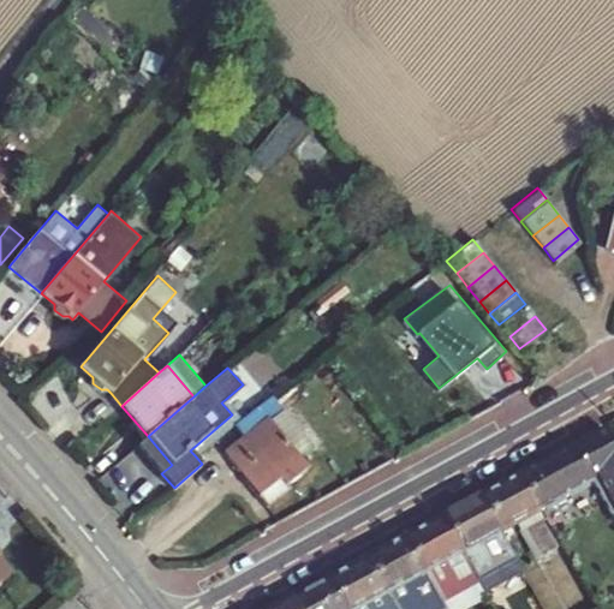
[(226,452),(260,495),(282,477),(287,483),(309,466),(298,453),(270,418),(284,409),(273,393),(242,418),(234,423),(245,437),(226,452)]
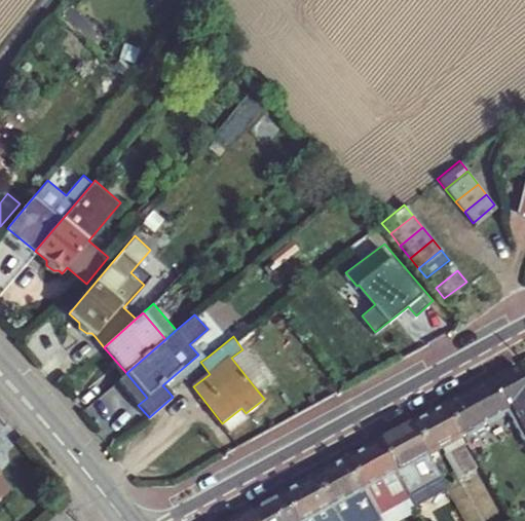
[(162,385),(166,389),(200,362),(207,358),(193,341),(189,344),(198,355),(162,385)]
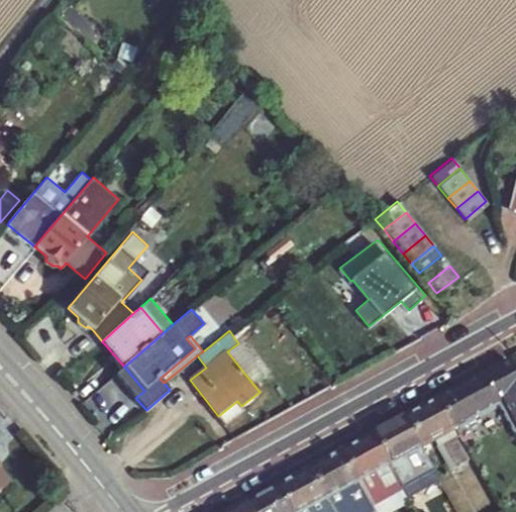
[(227,351),(250,381),(262,373),(238,343),(227,351)]
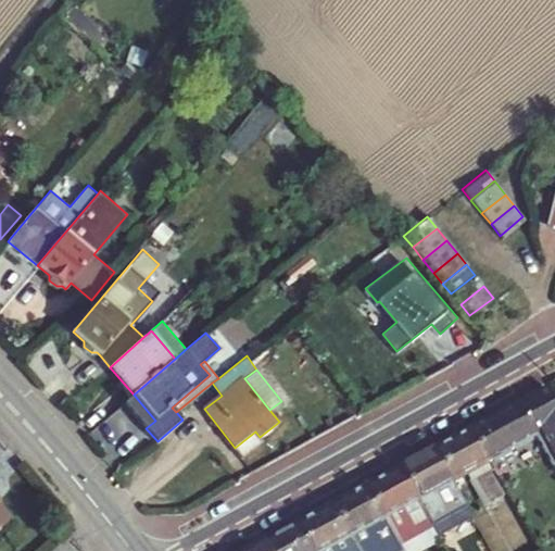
[(554,393),(545,384),(469,425),(489,459),(537,433),(554,463),(554,393)]
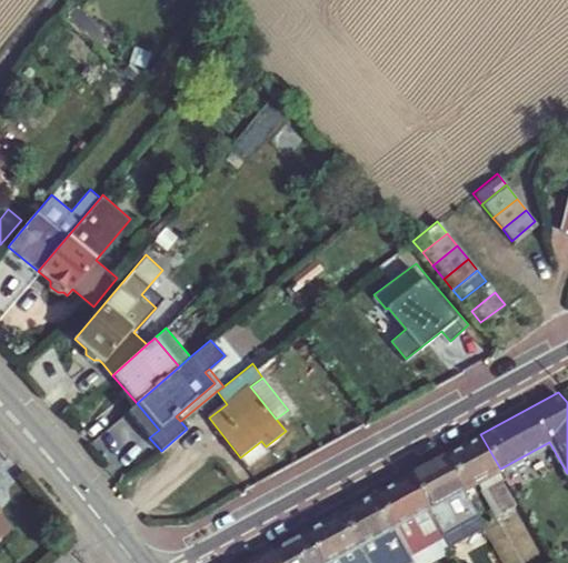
[(445,454),(464,489),(478,481),(500,469),(480,434),(445,454)]
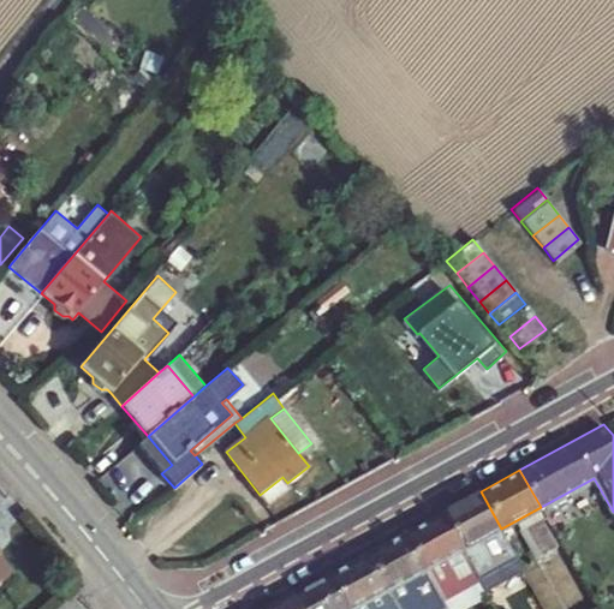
[(287,483),(282,477),(260,495),(267,505),(290,487),(287,483)]
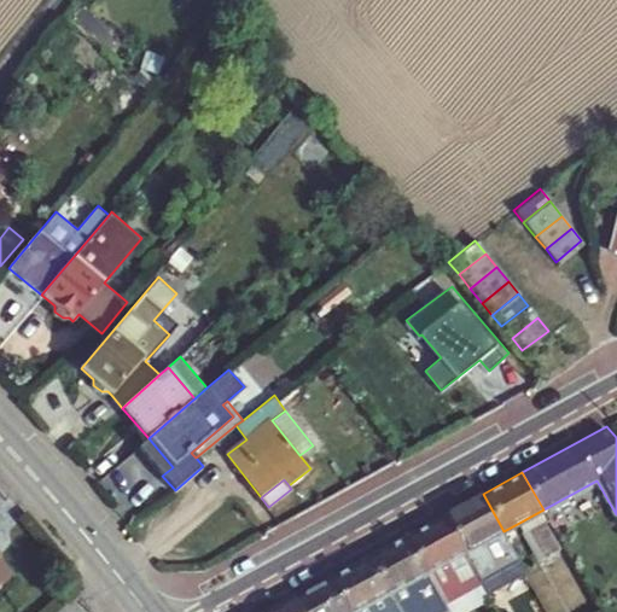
[(488,593),(527,572),(504,531),(483,494),(446,514),(488,593)]
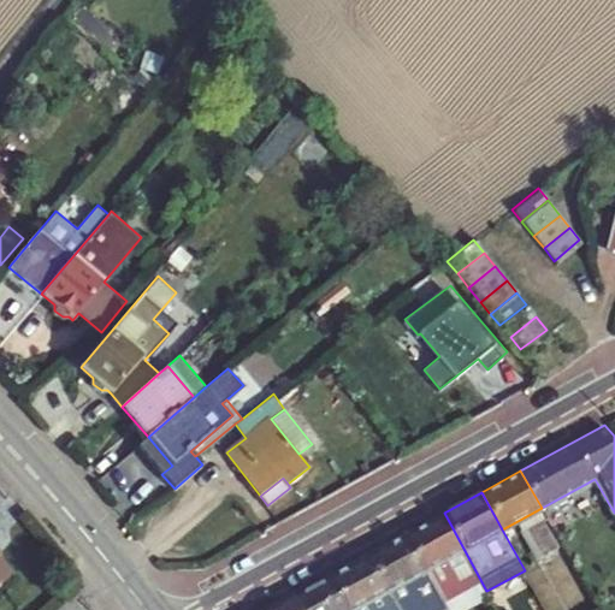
[(518,521),(521,528),(527,526),(544,516),(545,515),(542,508),(518,521)]
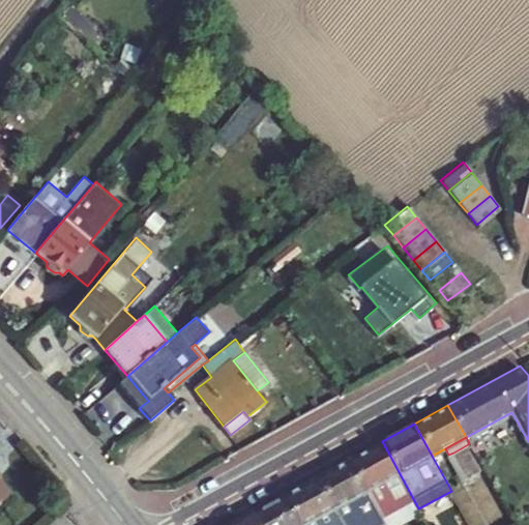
[(382,441),(350,459),(375,505),(378,512),(384,522),(385,524),(398,524),(421,513),(418,508),(382,441)]
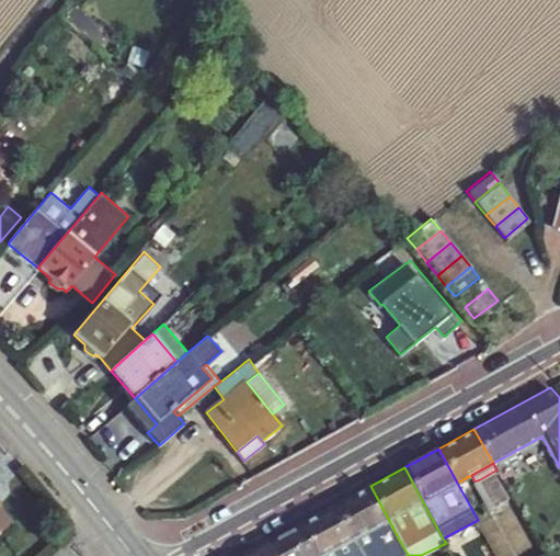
[(480,479),(494,506),(510,497),(495,471),(480,479)]
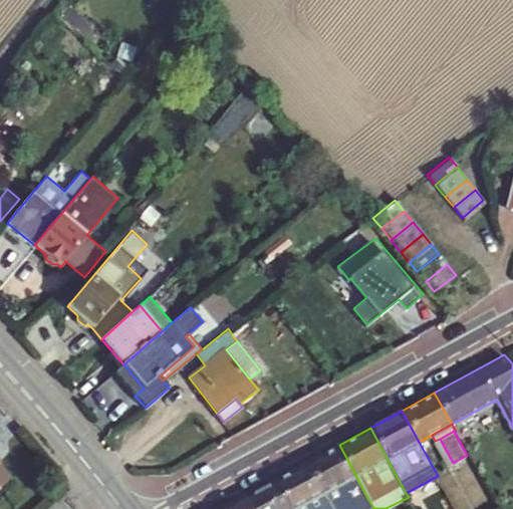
[(435,441),(448,465),(453,463),(440,439),(435,441)]
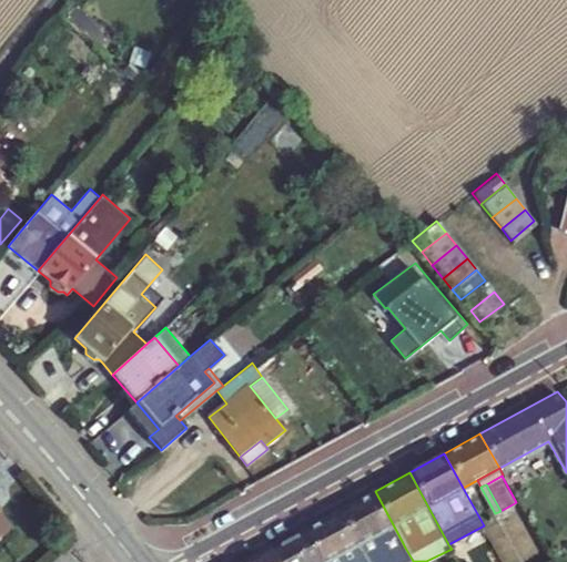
[(358,544),(367,560),(367,561),(405,561),(412,559),(405,548),(402,541),(375,491),(340,510),(358,544)]
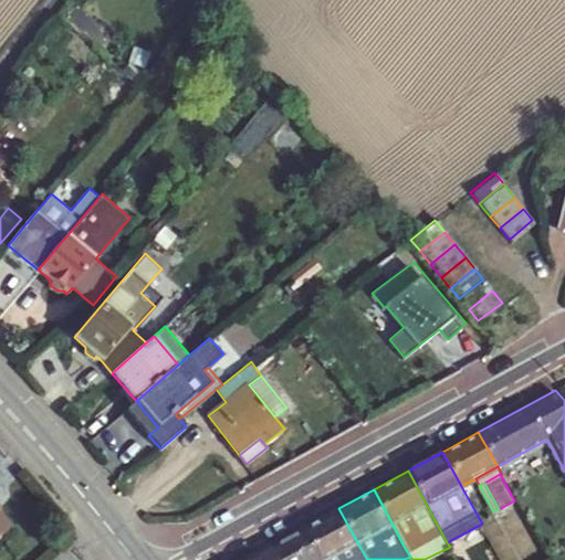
[(303,528),(321,559),(366,559),(366,558),(357,542),(338,508),(303,528)]
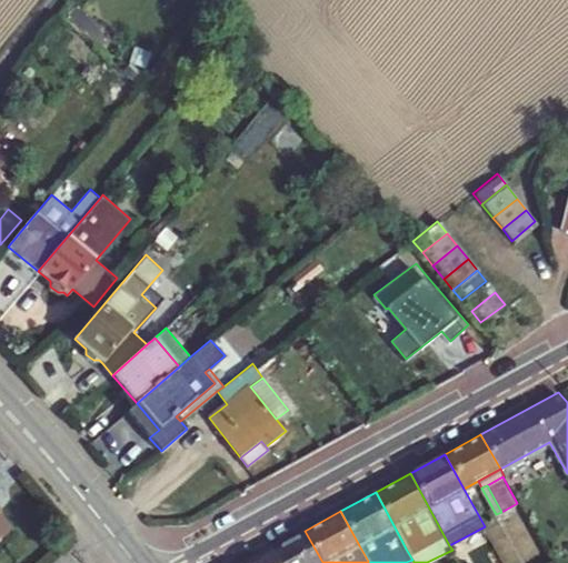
[(0,538),(11,530),(0,514),(0,538)]
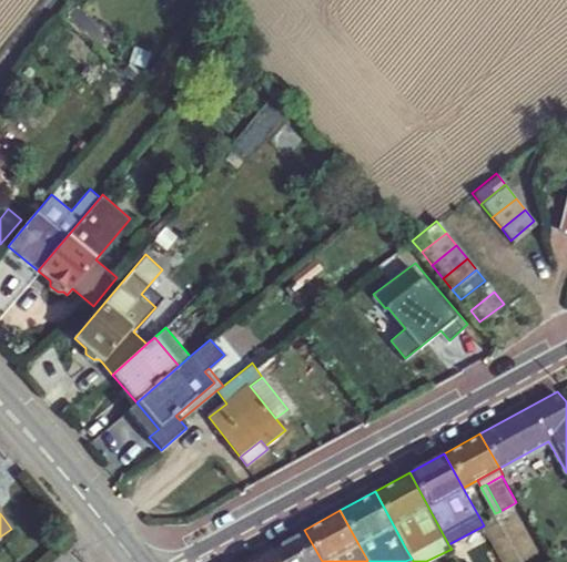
[(322,561),(304,530),(272,548),(279,561),(322,561)]
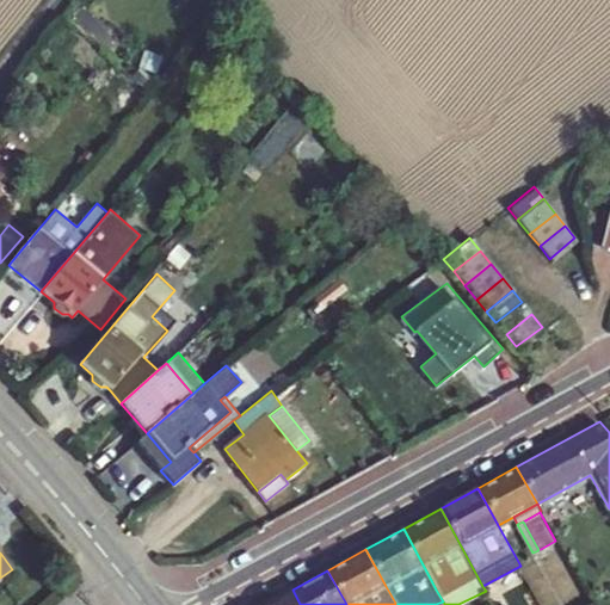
[(537,584),(550,604),(565,597),(550,575),(537,584)]
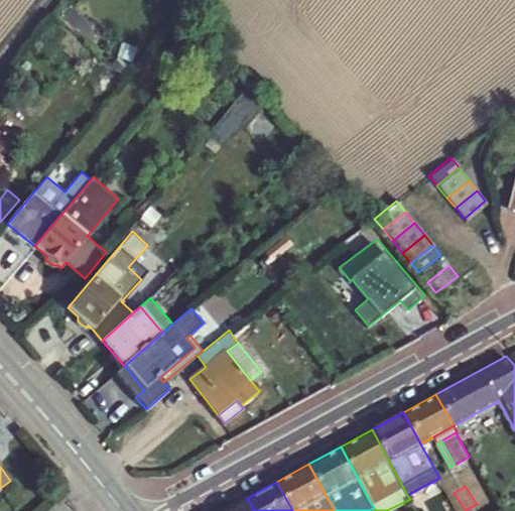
[(253,510),(247,498),(222,510),(253,510)]
